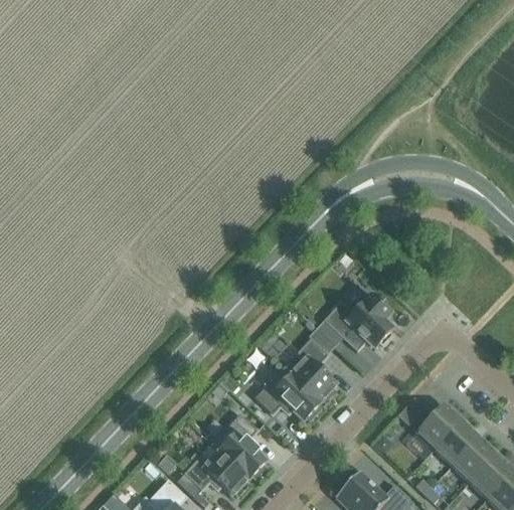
[(346,249),(336,260),(355,278),(365,267),(346,249)]
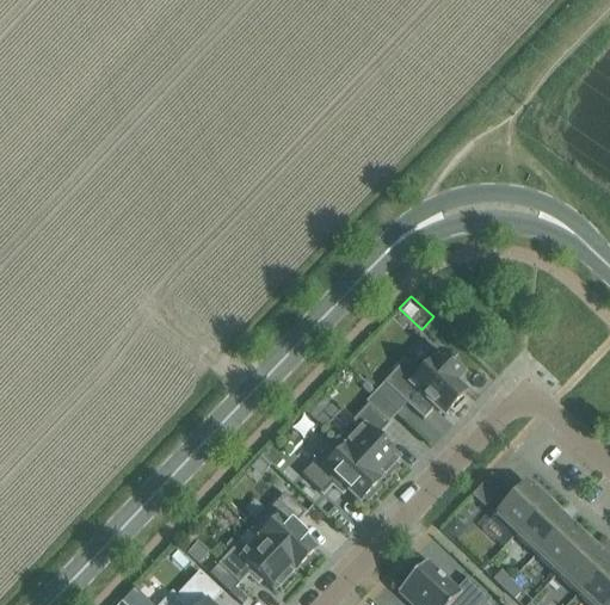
[(384,378),(375,388),(380,391),(396,407),(406,397),(424,415),(436,403),(445,412),(450,407),(454,411),(467,396),(463,393),(468,388),(457,378),(466,369),(442,346),(433,356),(432,355),(419,369),(417,366),(405,357),(395,368),(384,378)]
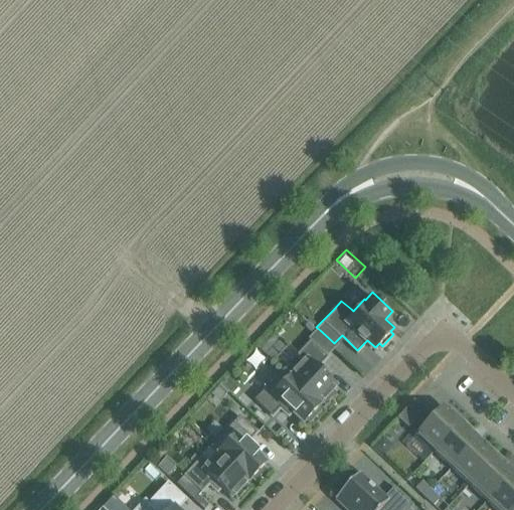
[(311,337),(283,366),(321,402),(322,401),(321,400),(323,397),(326,399),(335,389),(333,387),(337,383),(326,372),(329,370),(321,362),(329,353),(311,337)]
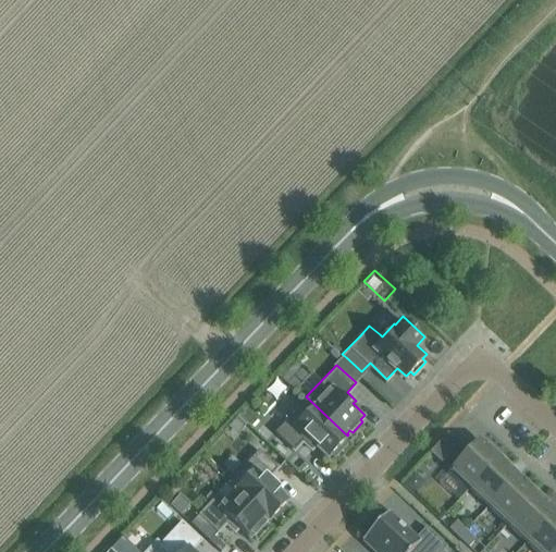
[(347,436),(306,396),(275,429),(295,448),(304,438),(313,446),(316,443),(329,455),(333,450),(335,453),(346,441),(344,439),(347,436)]
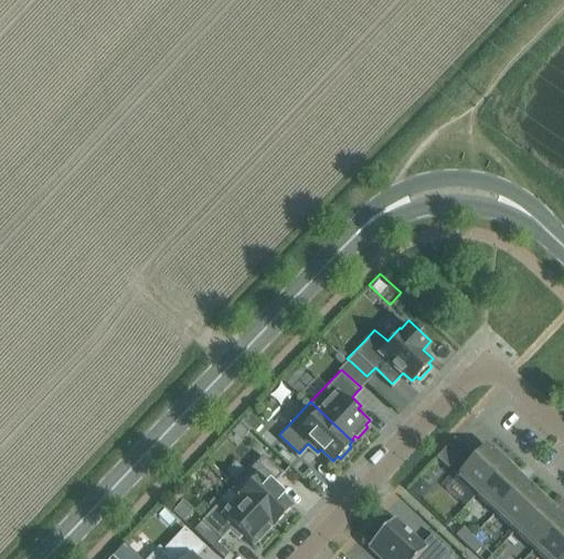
[(467,444),(455,434),(437,453),(448,464),(467,444)]
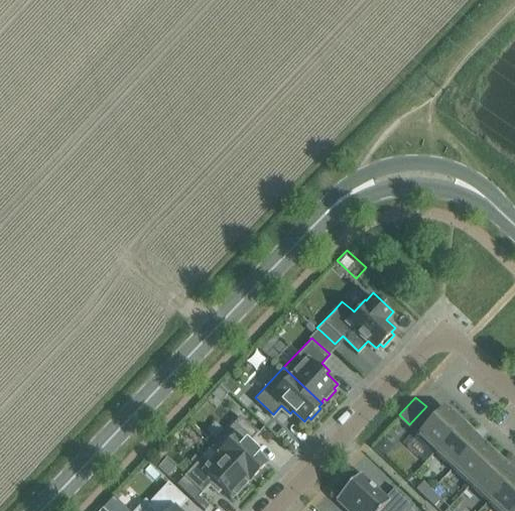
[(435,449),(465,417),(454,407),(451,409),(443,403),(417,431),(435,449)]
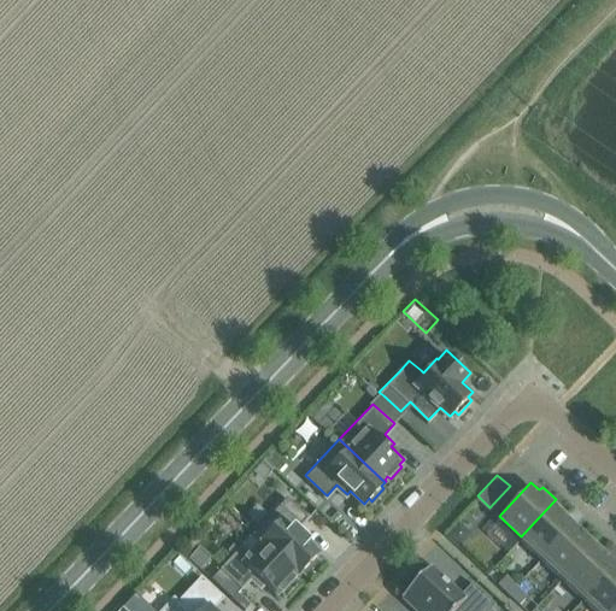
[(309,483),(303,489),(314,500),(320,493),(309,483)]
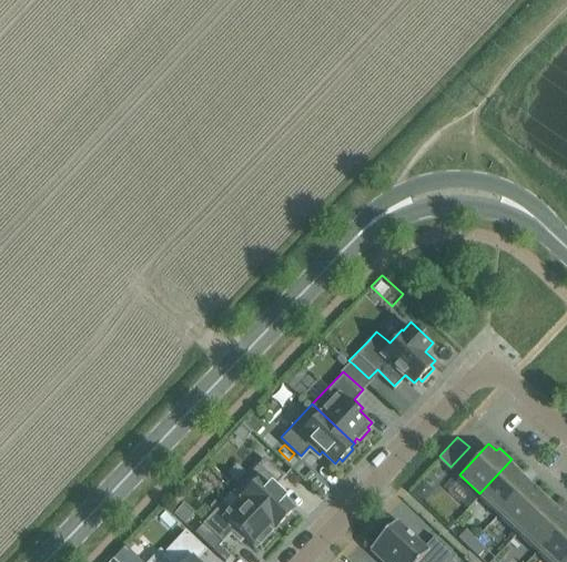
[(259,476),(241,494),(276,527),(280,522),(282,524),(293,513),(291,511),(295,507),(282,494),(284,491),(275,482),(284,472),(265,455),(252,469),(259,476)]
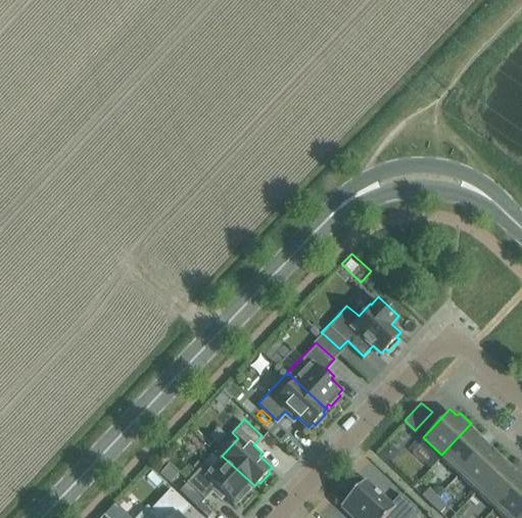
[(459,471),(486,442),(479,436),(481,434),(471,423),(441,455),(459,471)]
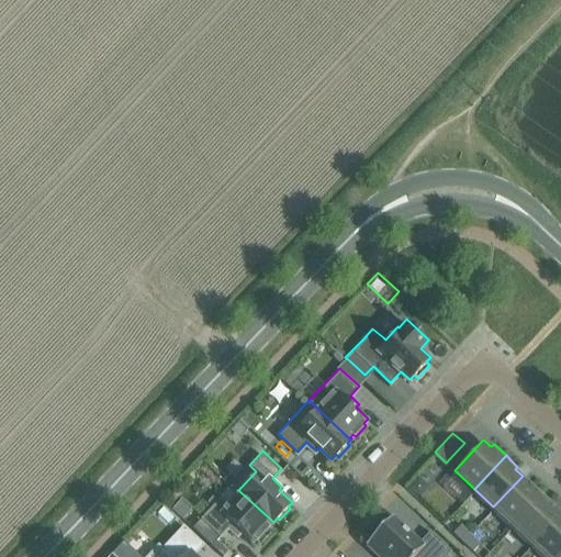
[(513,525),(545,491),(533,480),(529,482),(523,476),(493,507),(513,525)]
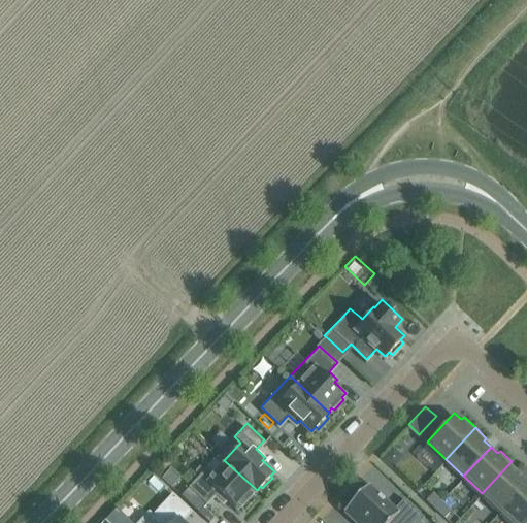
[(257,490),(224,460),(225,461),(215,471),(207,464),(189,484),(193,489),(206,501),(207,501),(216,492),(224,500),(227,497),(238,508),(242,503),(244,505),(255,495),(252,493),(255,490),(256,491),(257,490)]
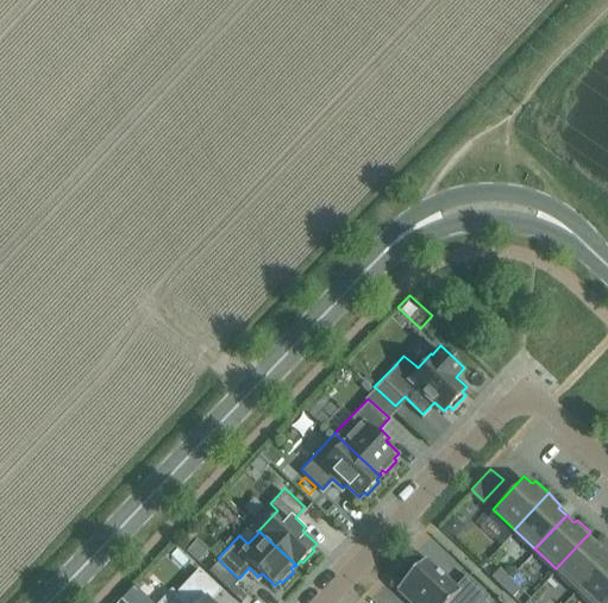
[(576,588),(607,556),(607,553),(600,547),(602,544),(590,532),(556,569),(576,588)]
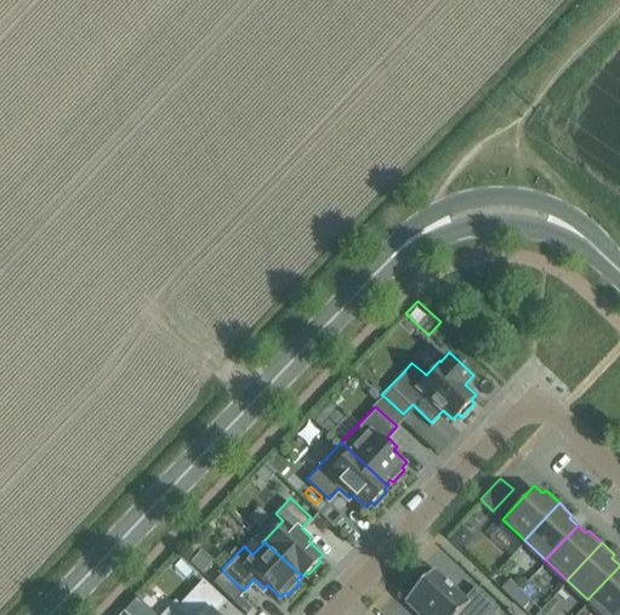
[(465,594),(434,567),(404,598),(422,614),(489,614),(500,605),(476,582),(465,594)]
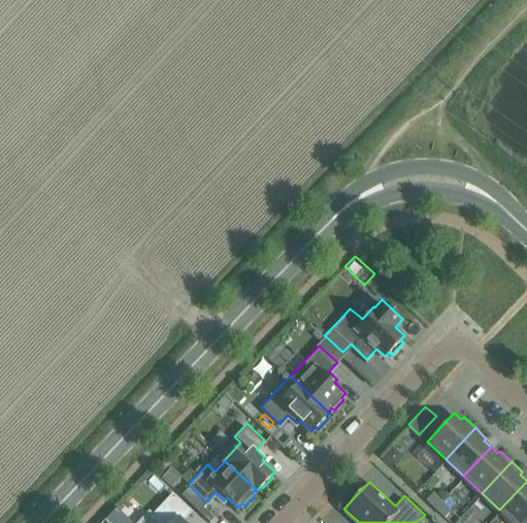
[(513,522),(521,522),(526,516),(526,482),(499,510),(513,522)]
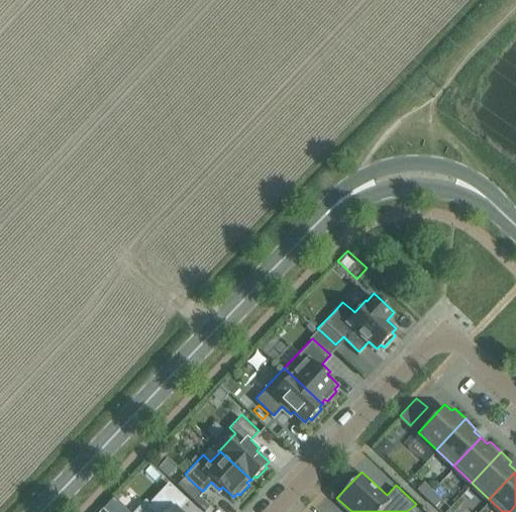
[(189,479),(182,486),(195,498),(202,491),(189,479)]
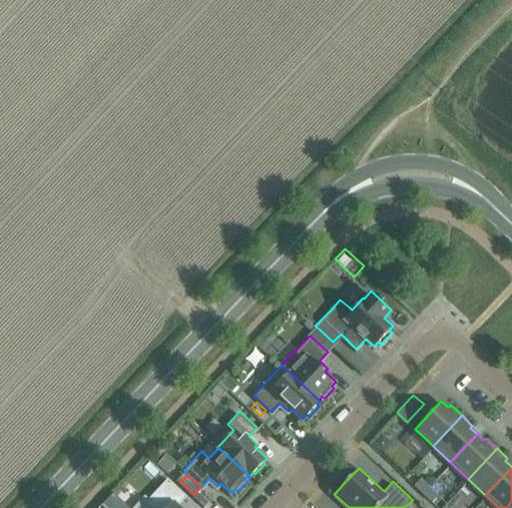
[(167,476),(148,497),(155,504),(151,507),(181,507),(178,504),(187,494),(167,476)]
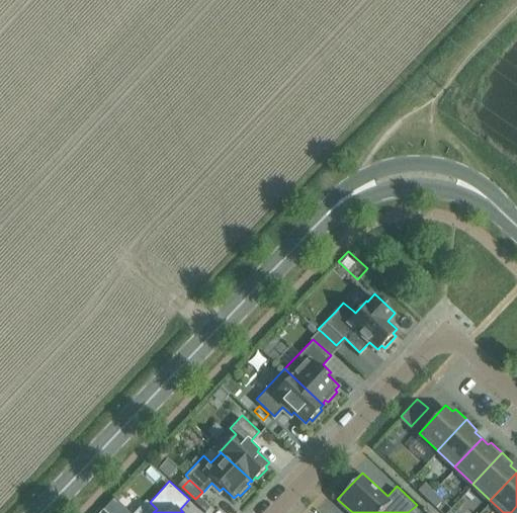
[(419,488),(428,496),(434,489),(425,481),(419,488)]
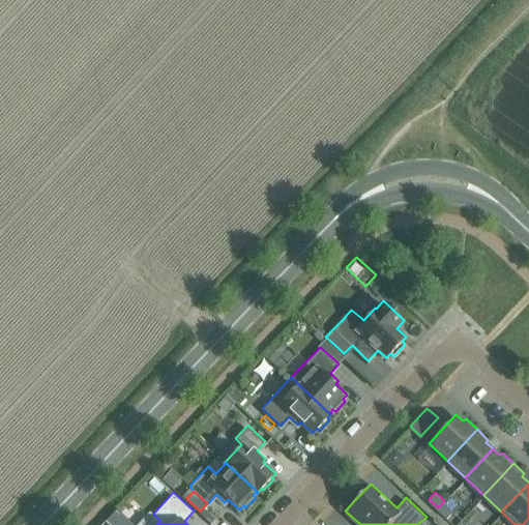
[(453,508),(444,500),(438,507),(446,516),(453,508)]
